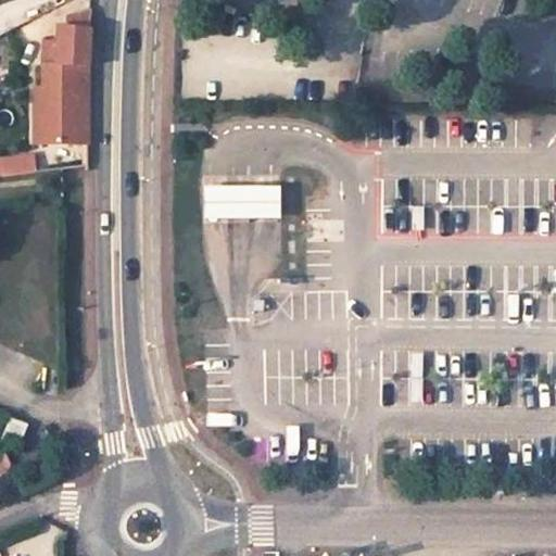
[(90,10),(74,9),(64,15),(63,27),(57,27),(54,41),(42,40),(40,64),(86,66),(87,54),(90,10)]
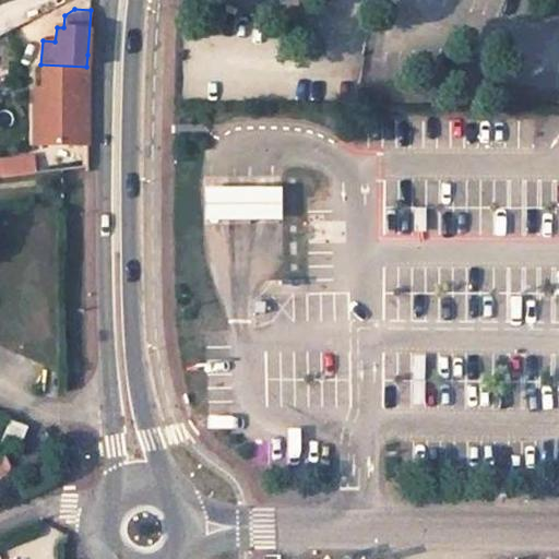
[(86,67),(40,64),(42,88),(54,88),(54,108),(43,108),(43,144),(87,143),(86,67)]
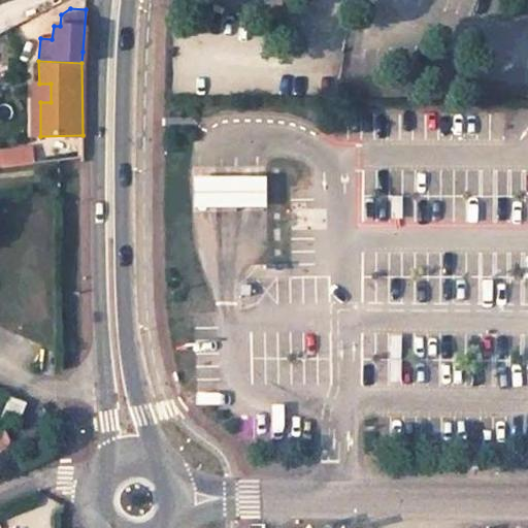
[(51,84),(39,84),(32,83),(31,135),(40,136),(40,102),(51,102),(51,84)]
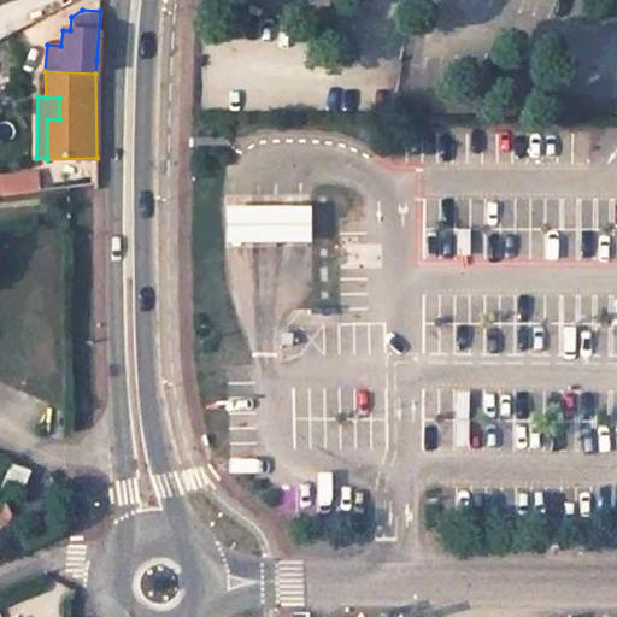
[(97,182),(97,165),(0,176),(0,191),(0,194),(97,182)]
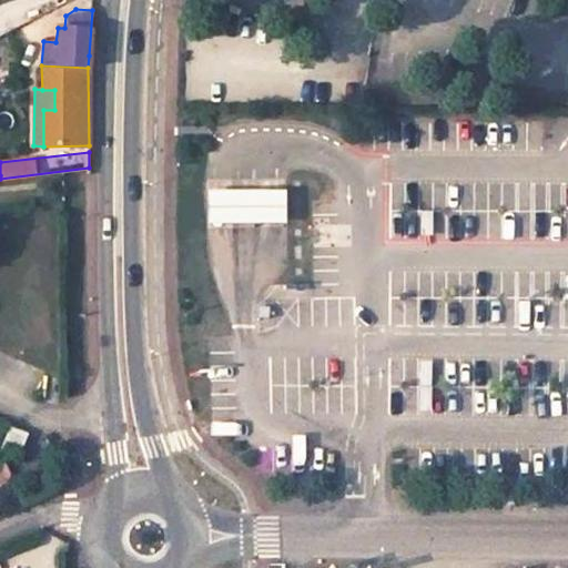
[(208,222),(287,221),(286,190),(206,191),(208,222)]
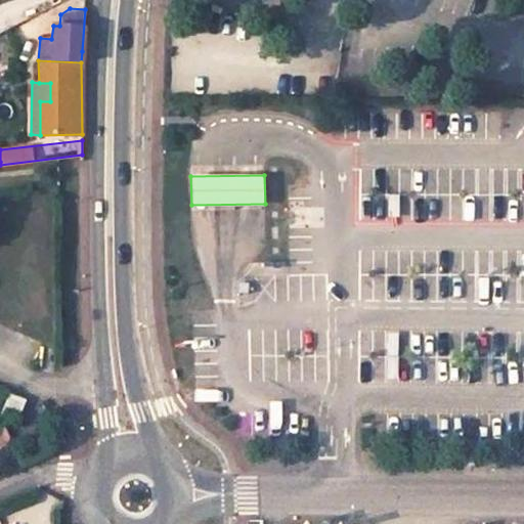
[(398,220),(398,195),(385,195),(385,220),(398,220)]
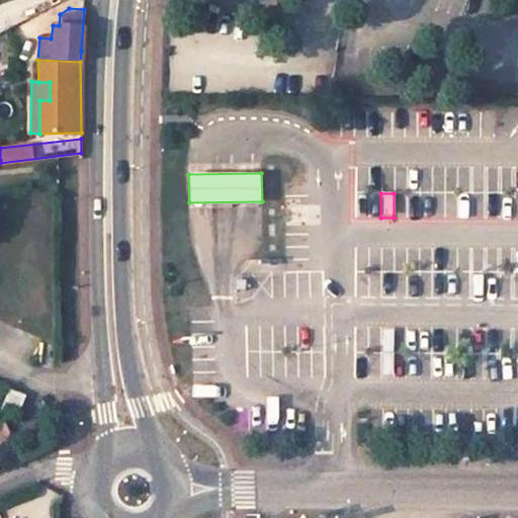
[(237,290),(249,290),(248,280),(236,280),(237,290)]
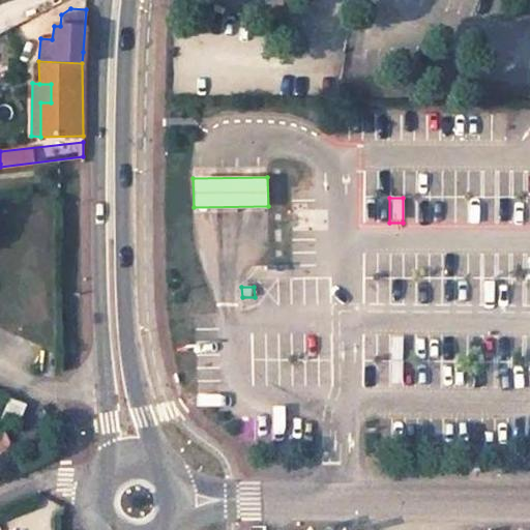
[(5,413),(25,420),(31,405),(11,396),(5,413)]
